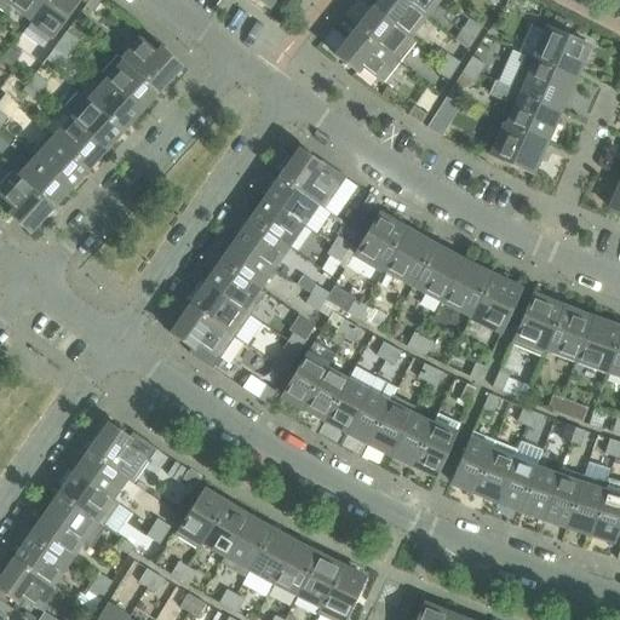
[(10,6),(13,0),(0,0),(0,10),(5,13),(10,6)]
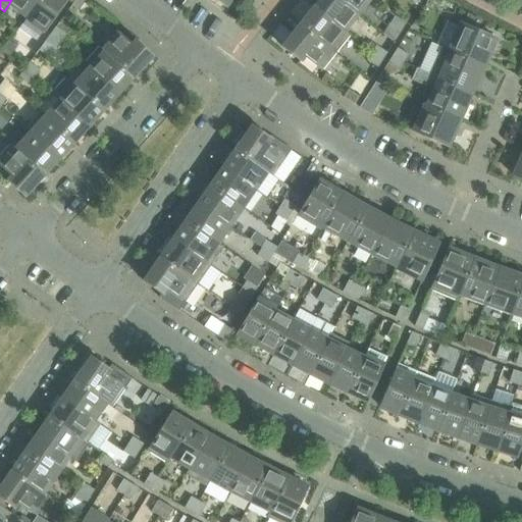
[(25,18),(39,0),(11,0),(8,5),(25,18)]
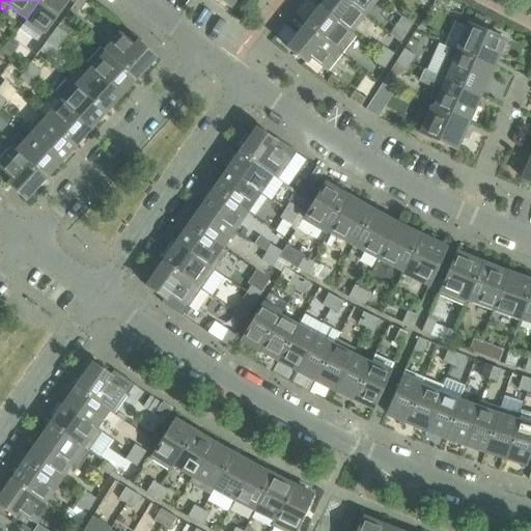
[(45,33),(68,0),(67,0),(39,0),(26,19),(45,33)]
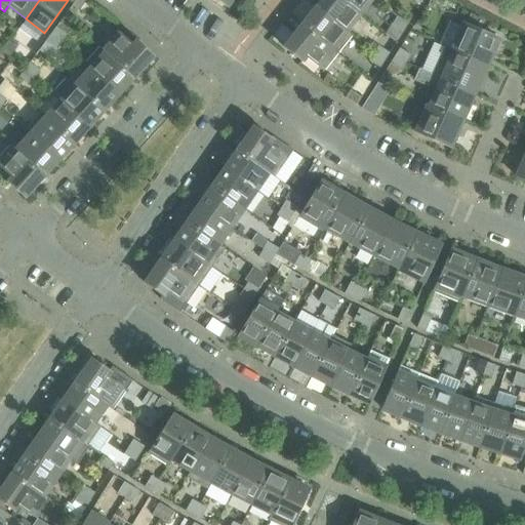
[(79,11),(86,1),(85,0),(75,0),(72,6),(79,11)]
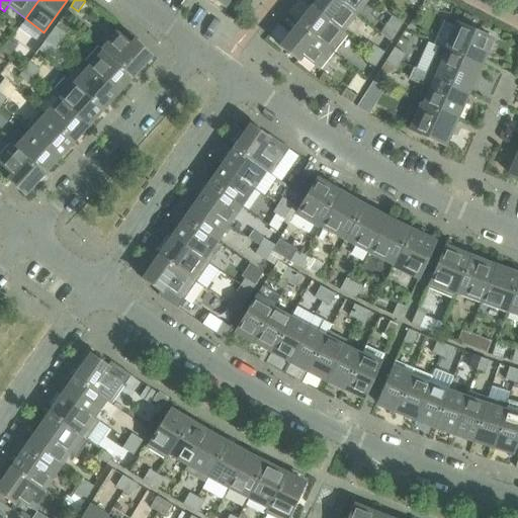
[(355,16),(334,0),(318,0),(312,9),(341,33),(342,32),(355,16)]
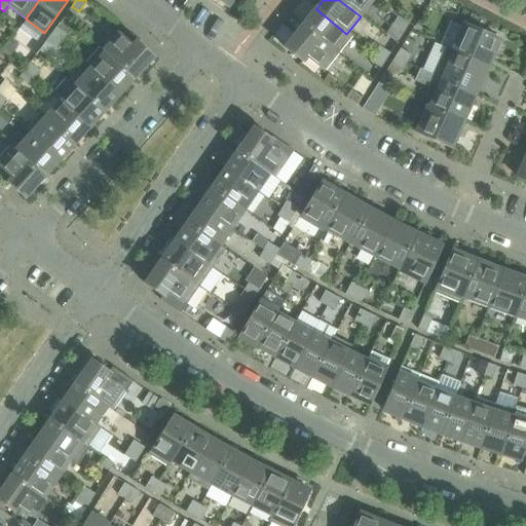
[(374,0),(339,0),(361,16),(374,0)]
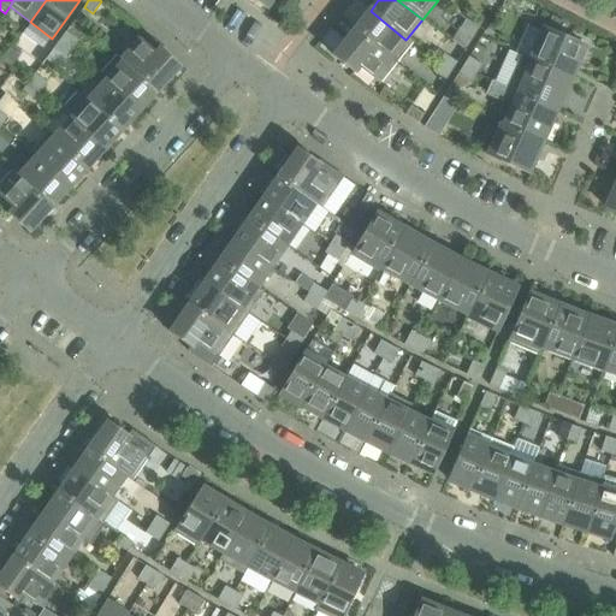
[(406,40),(371,11),(354,31),(395,65),(413,42),(407,39),(406,40)]
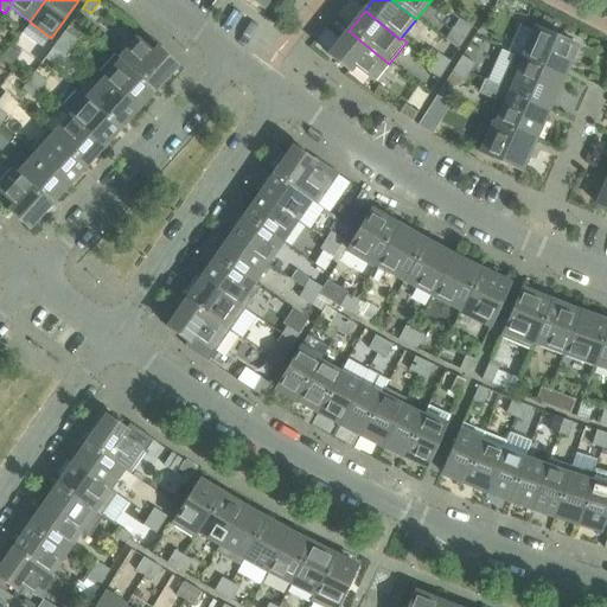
[(466,36),(472,27),(459,19),(454,27),(466,36)]
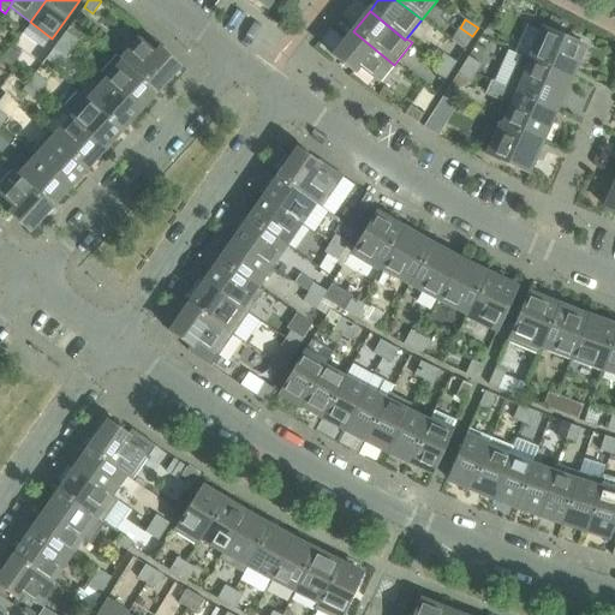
[(569,77),(584,45),(544,28),(530,59),(569,77)]
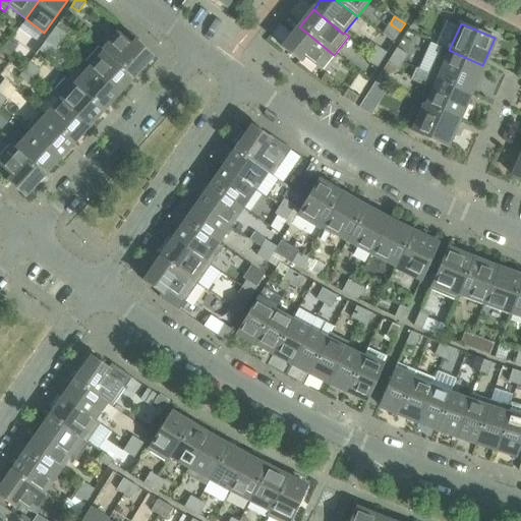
[(66,35),(56,26),(50,35),(61,42),(66,35)]
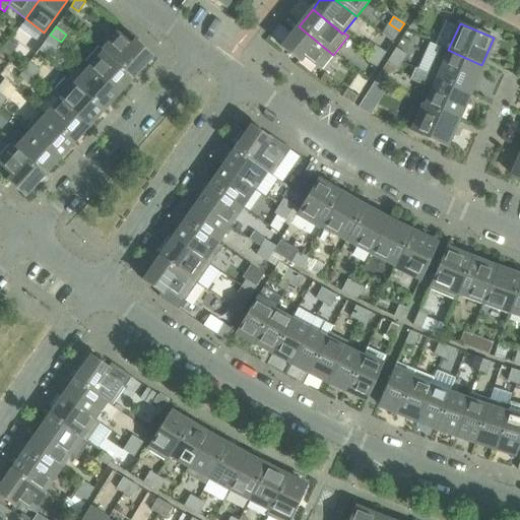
[(333,55),(299,26),(281,48),(299,61),(302,56),(320,71),(333,55)]
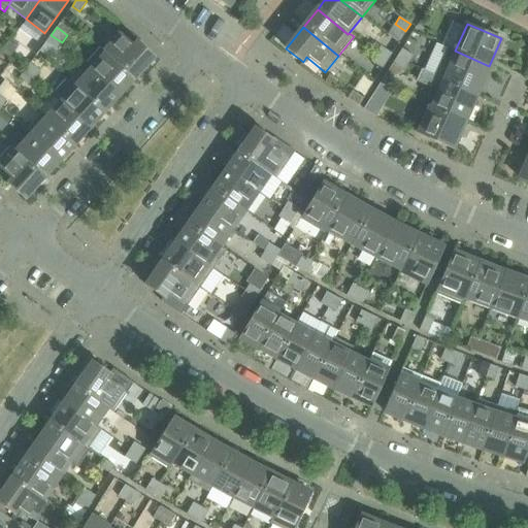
[(133,78),(154,57),(138,41),(134,46),(117,31),(101,47),(133,78)]
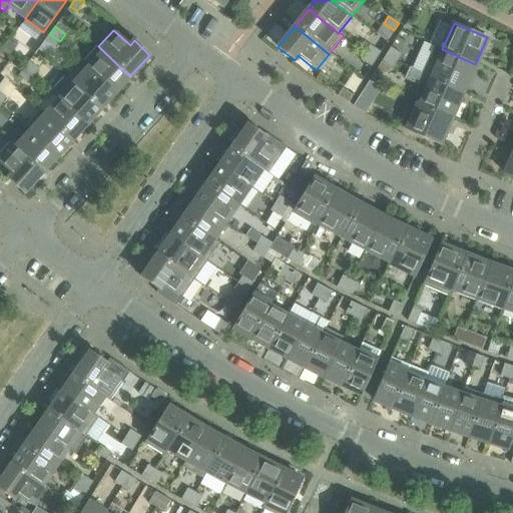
[(60,41),(49,34),(45,40),(55,48),(60,41)]
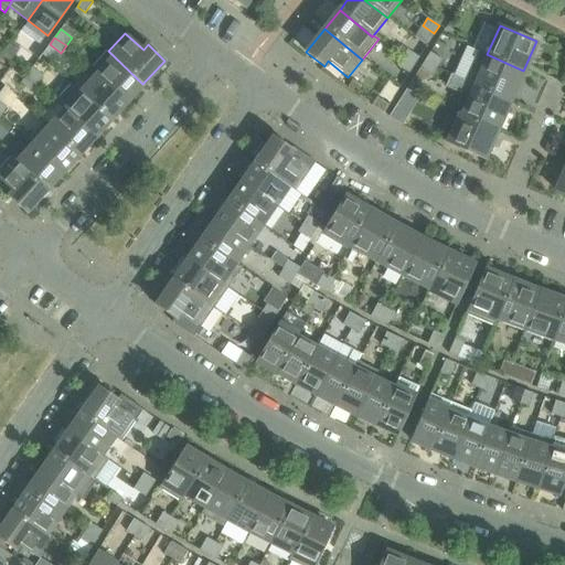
[(10,62),(18,51),(10,45),(2,56),(10,62)]
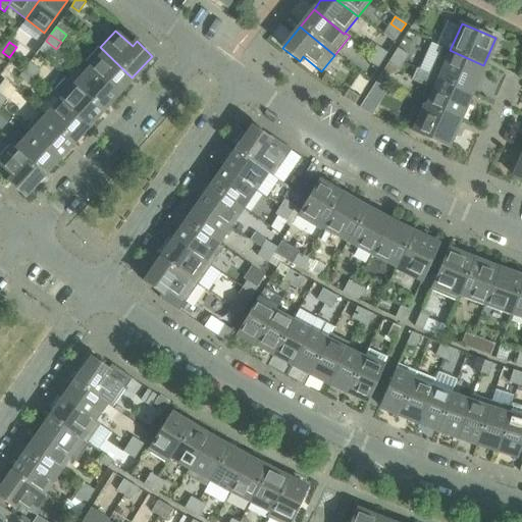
[(382,60),(387,53),(376,46),(371,54),(382,60)]
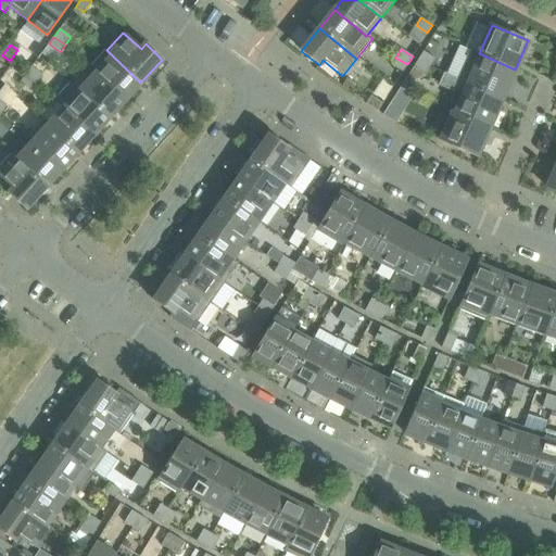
[(140,83),(106,50),(90,67),(95,72),(125,100),(140,83)]
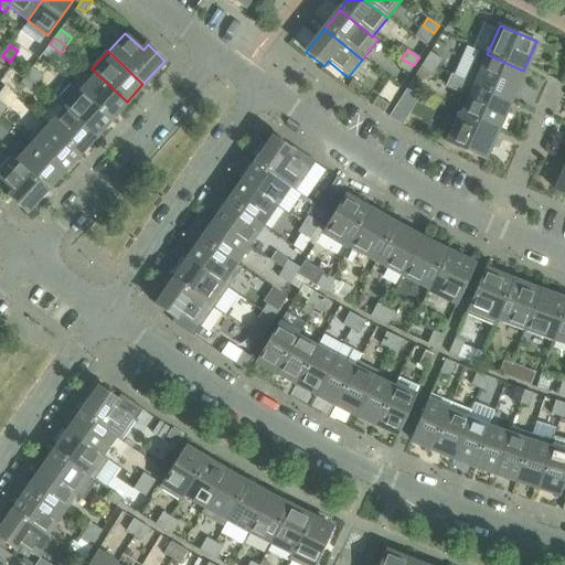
[(510,100),(523,71),(487,54),(479,51),(466,81),(510,100)]
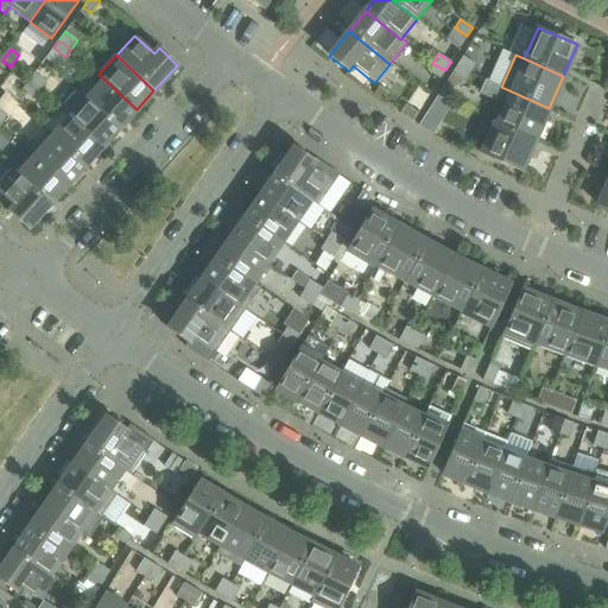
[(470,74),(476,64),(463,56),(456,65),(470,74)]
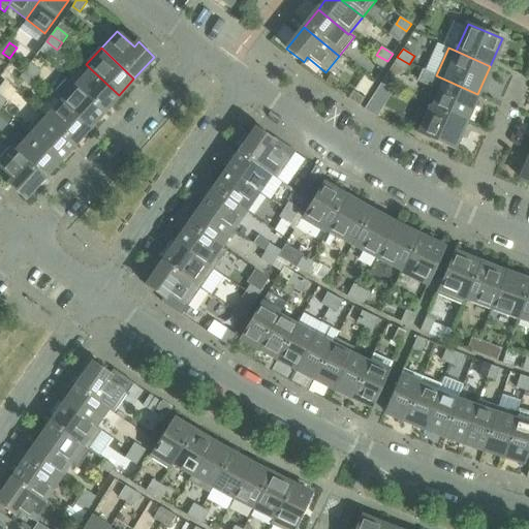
[(382,69),(387,61),(376,55),(372,62),(382,69)]
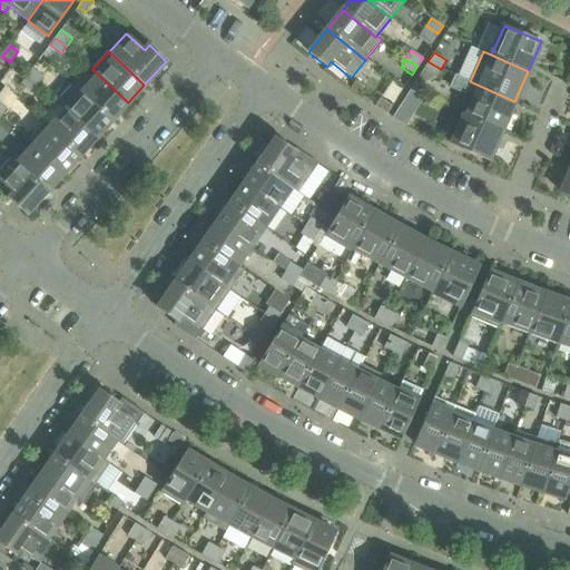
[(435,77),(441,69),(428,61),(423,69),(435,77)]
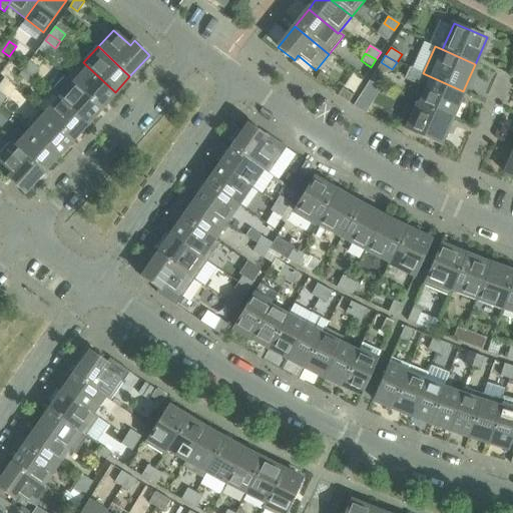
[(39,69),(29,61),(24,67),(34,76),(39,69)]
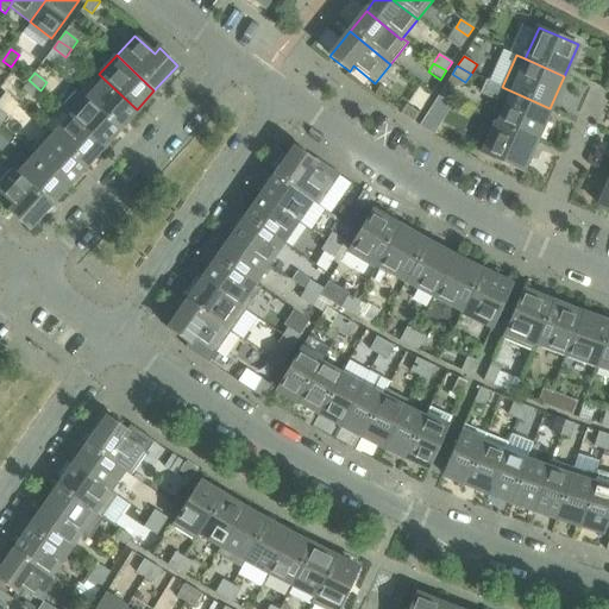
[(464,86),(465,82),(452,74),(445,85),(452,89),(464,86)]
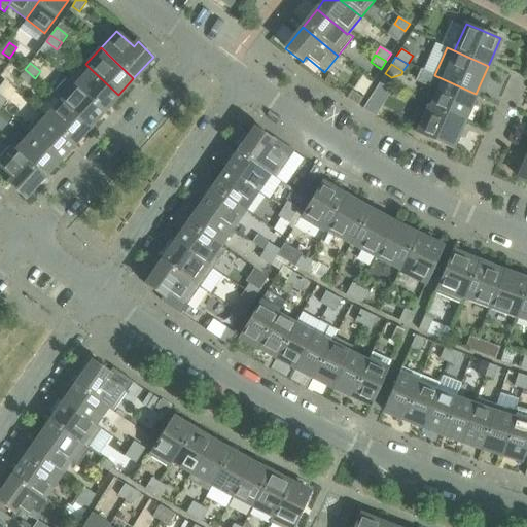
[(118,95),(90,68),(74,84),(103,111),(104,111),(118,95)]
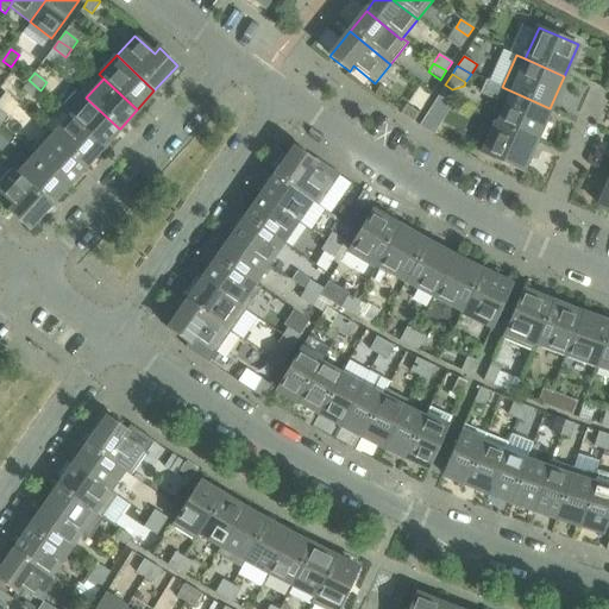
[(41,90),(29,80),(23,89),(35,99),(41,90)]
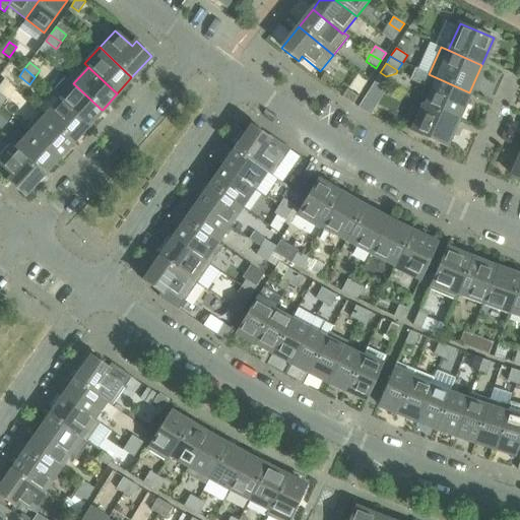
[(457,120),(469,92),(429,74),(416,102),(424,105),(457,120)]
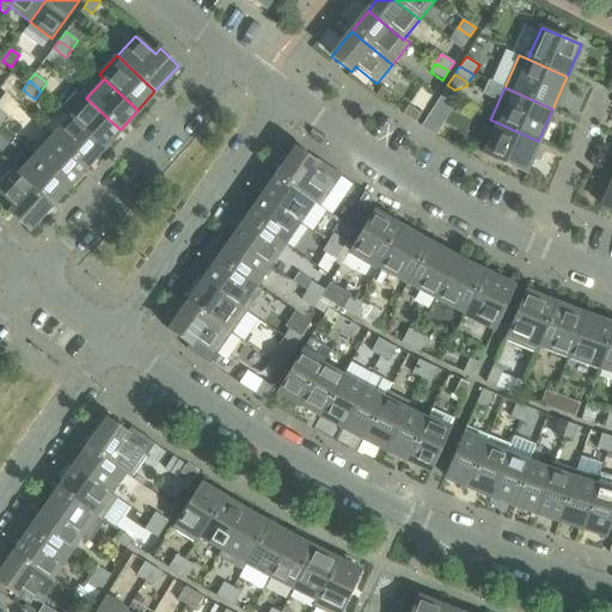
[(120,129),(86,98),(78,90),(61,109),(69,117),(103,148),(103,147),(120,129)]
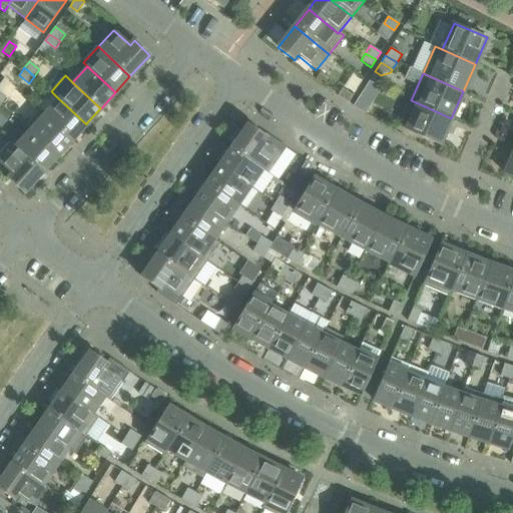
[(348,103),(353,95),(342,88),(338,96),(348,103)]
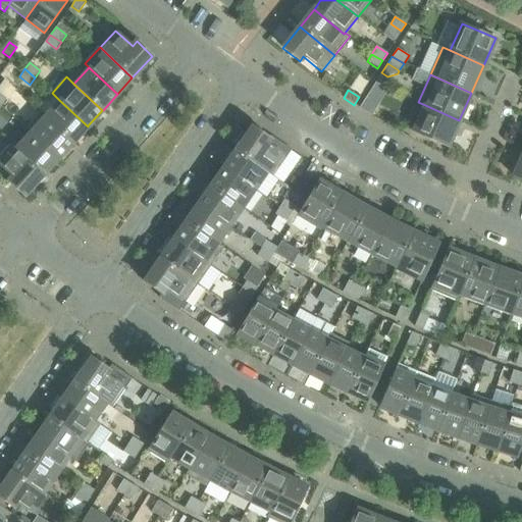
[(88,126),(59,100),(44,115),(72,143),(73,142),(88,126)]
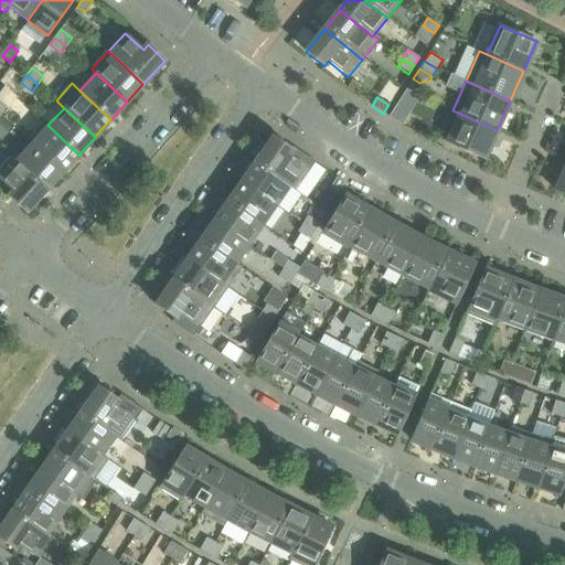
[(402,125),(406,116),(394,108),(388,117),(402,125)]
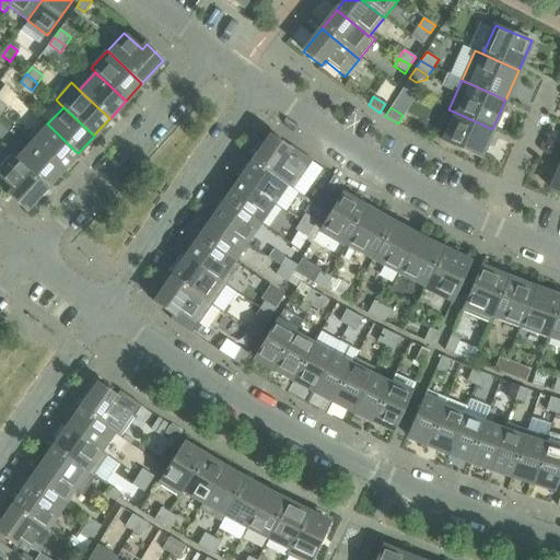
[(479,158),(492,129),(456,113),(443,141),(479,158)]
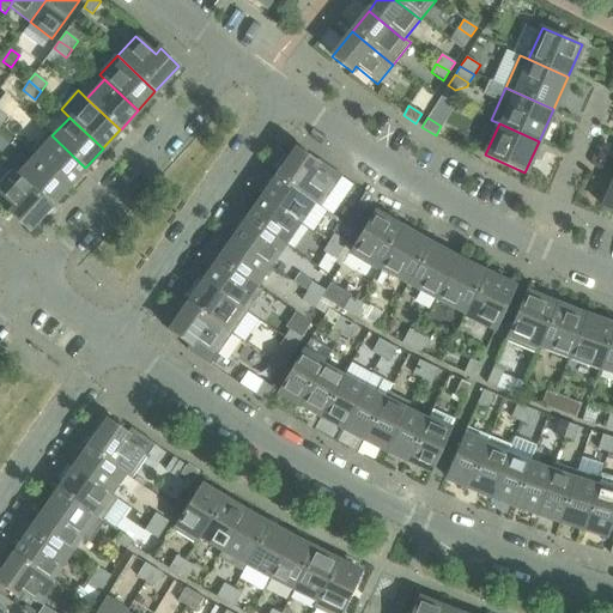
[(85,168),(52,135),(34,156),(68,187),(68,186),(85,168)]
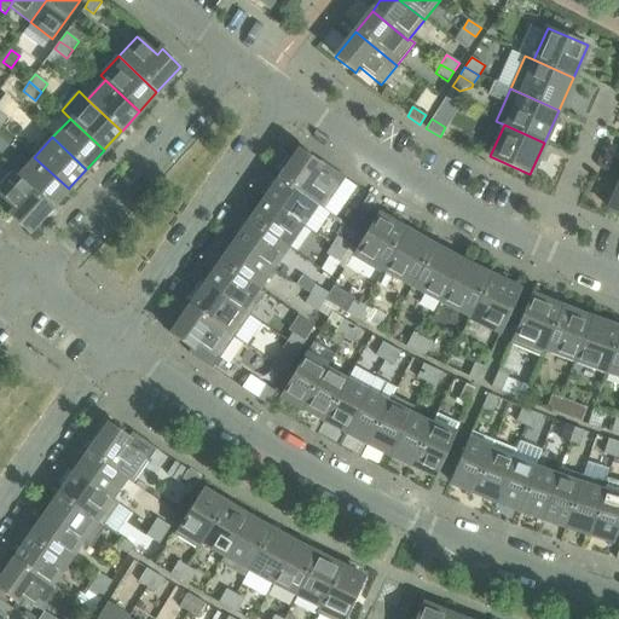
[(323,208),(345,178),(322,161),(320,163),(300,150),(279,179),(318,206),(323,208)]
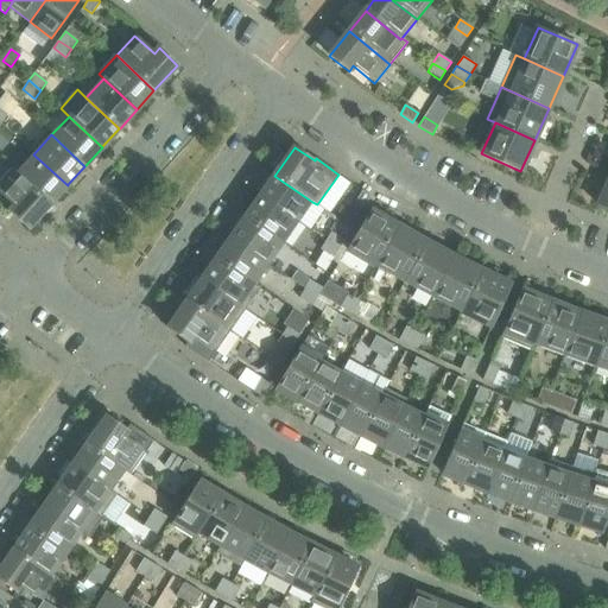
[(68,185),(33,154),(18,172),(51,203),(68,185)]
